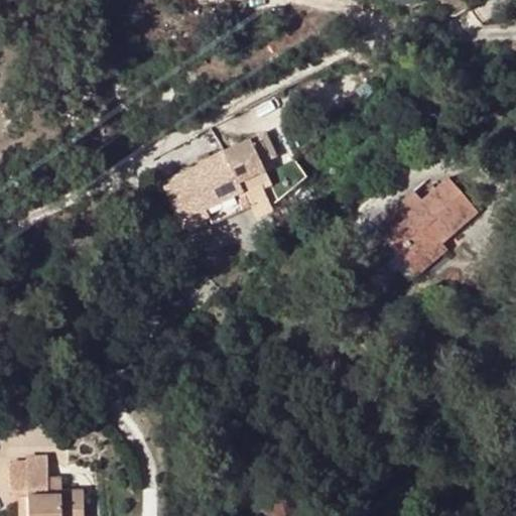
[(245,141),(198,163),(200,166),(160,184),(180,230),(208,219),(211,225),(248,208),(243,197),(266,185),(245,141)]
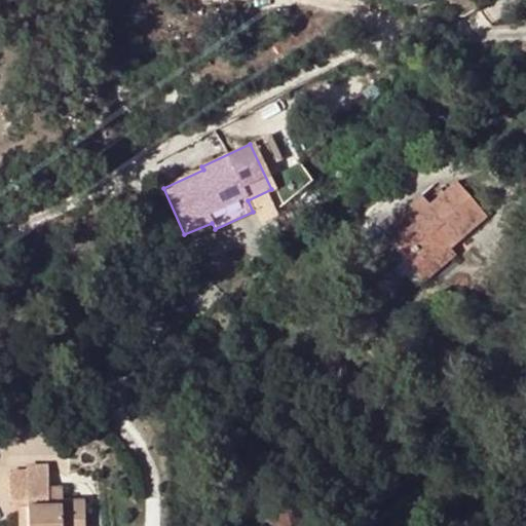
[(449,249),(487,216),(456,182),(430,203),(420,213),(416,208),(384,235),(398,251),(407,242),(425,262),(446,245),(449,249)]
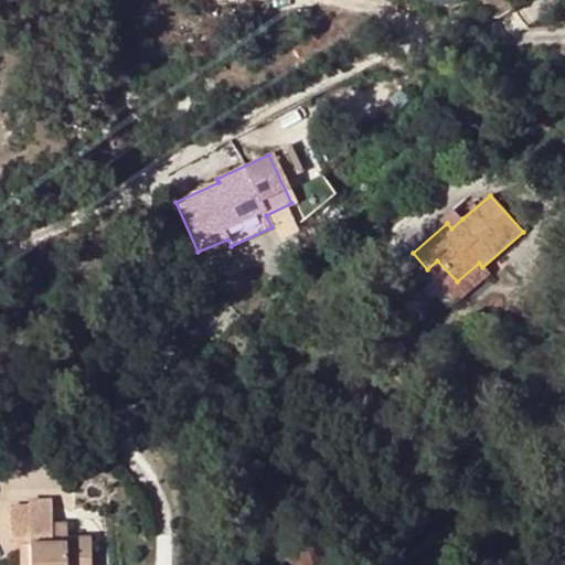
[(444,219),(447,223),(451,228),(462,219),(455,209),(444,219)]
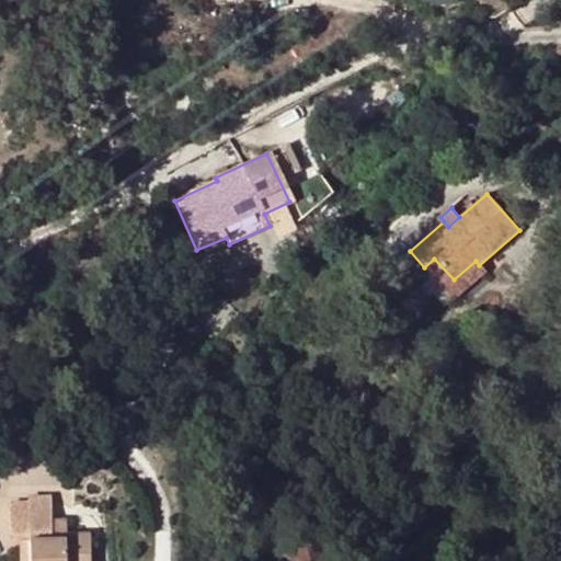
[(454,279),(434,259),(424,267),(433,276),(453,299),(484,271),(479,265),(476,261),(454,279)]
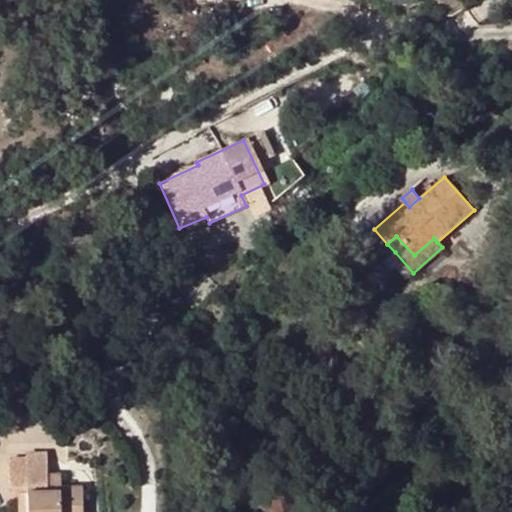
[(82,511),(82,487),(61,487),(61,491),(47,490),(47,478),(46,454),(27,455),(27,458),(28,494),(28,511),(82,511)]
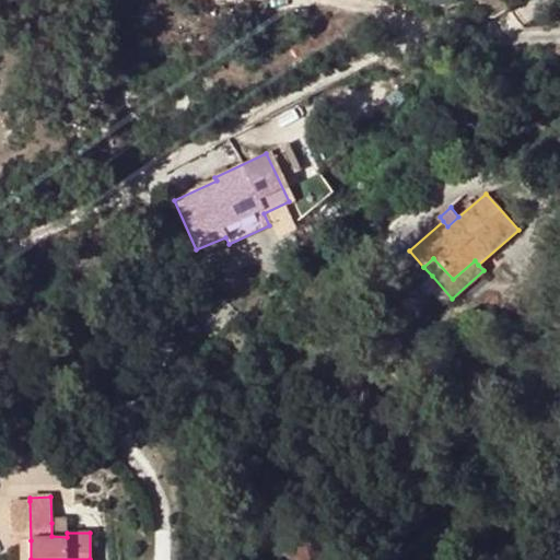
[(10,501),(11,541),(15,541),(31,540),(30,501),(10,501)]
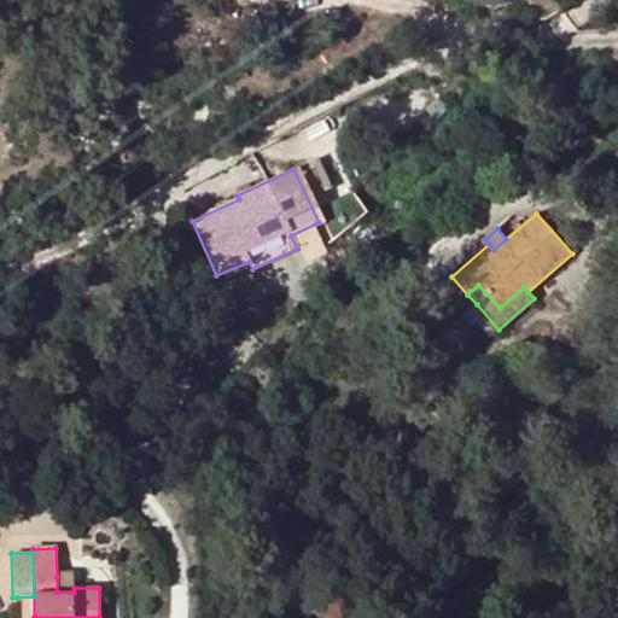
[(57,592),(74,593),(74,588),(74,577),(57,577),(57,592)]
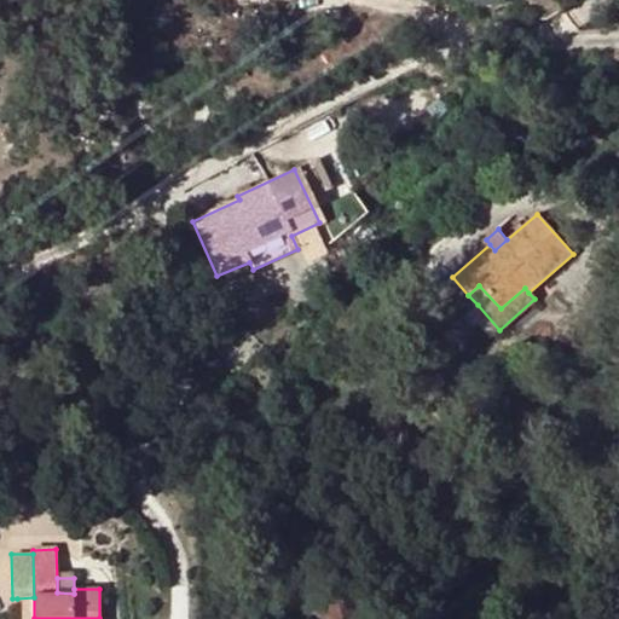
[(34,618),(34,597),(17,599),(18,618),(34,618)]
